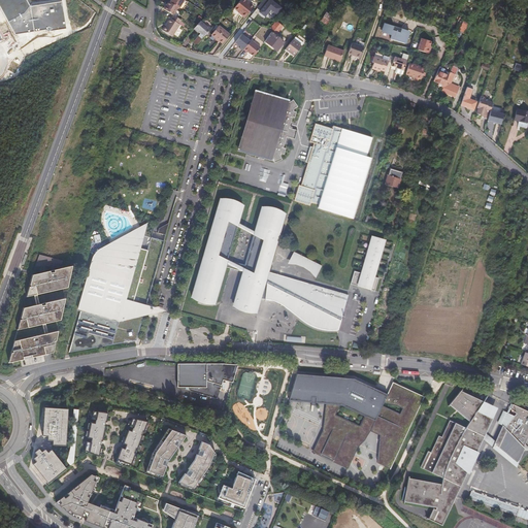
[(30,7),(26,0),(0,0),(0,6),(15,34),(67,28),(62,0),(30,7)]
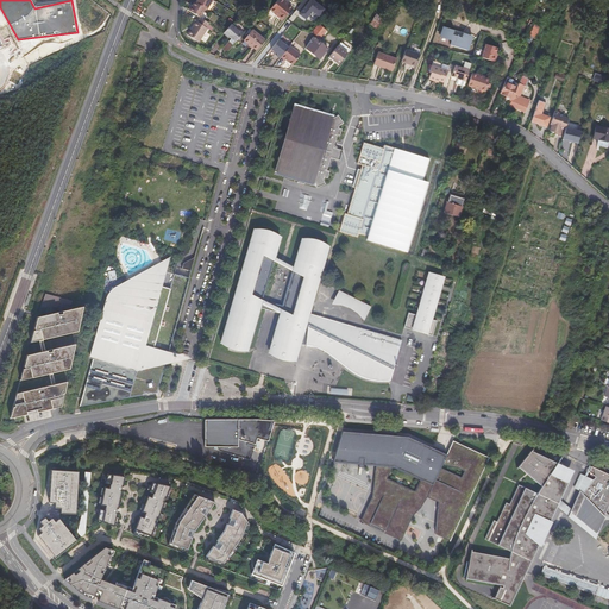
[(283,0),(277,0),(270,10),(283,19),(294,7),(283,0)]
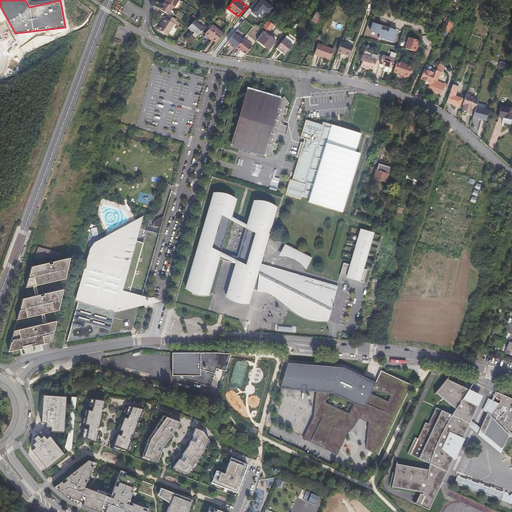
[(260,0),(255,0),(248,9),(251,12),(251,13),(256,17),(261,11),(264,13),(267,15),(272,9),(260,0)]
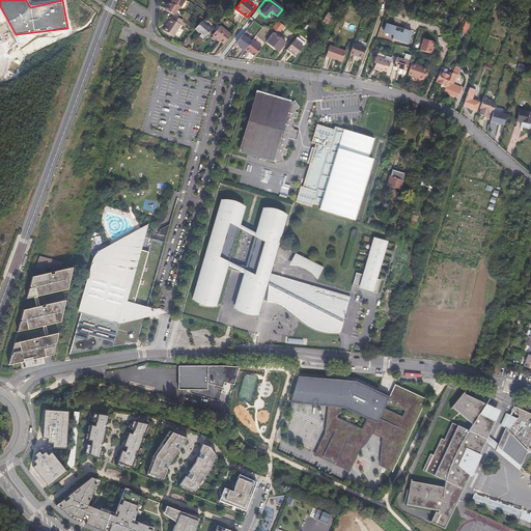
[(169,1),(168,1),(166,4),(163,9),(173,16),(178,7),(169,1)]
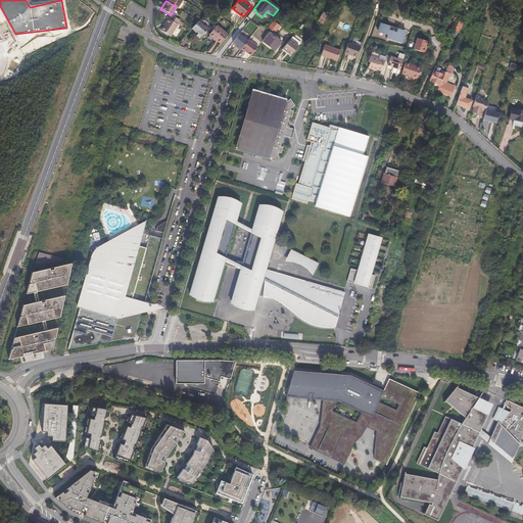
[(434,21),(436,18),(424,12),(422,16),(434,21)]
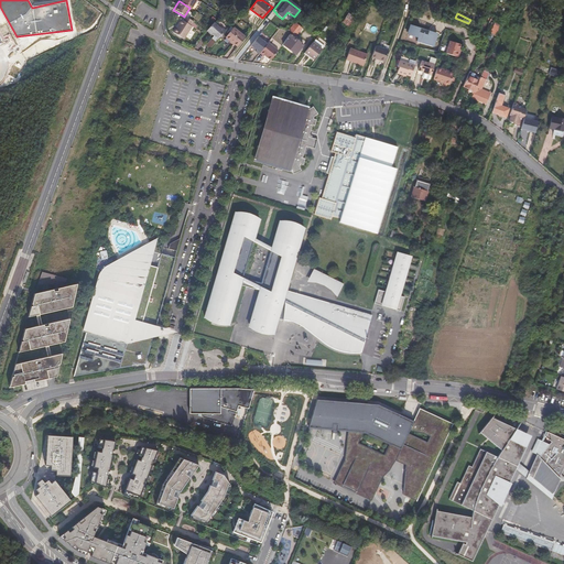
[(350,15),(344,23),(349,28),(356,20),(350,15)]
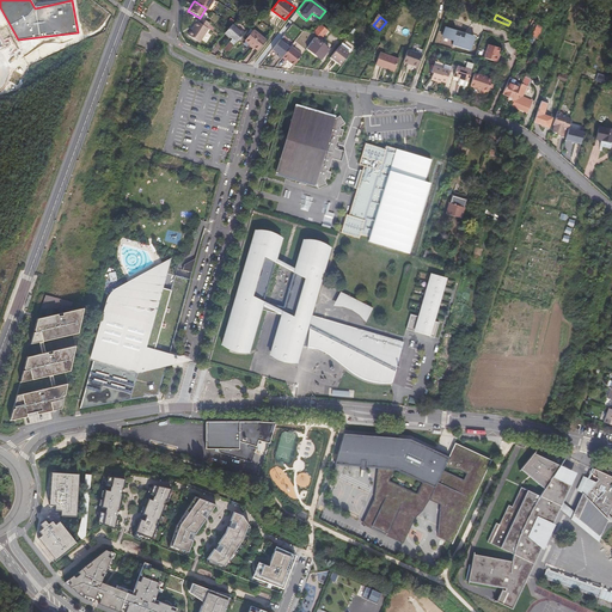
[(209,24),(202,19),(200,18),(197,22),(195,20),(187,35),(197,42),(207,29),(206,28),(209,24)]
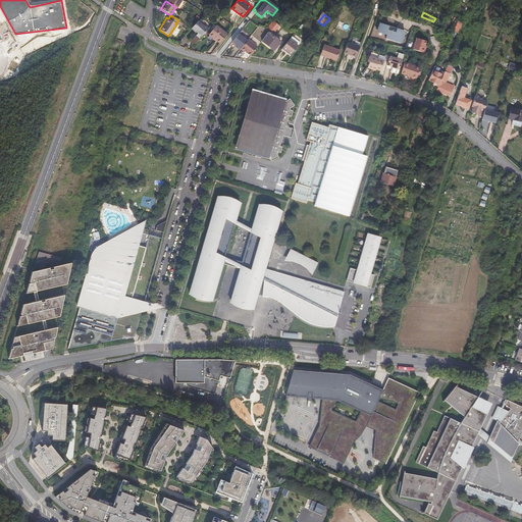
[(203,36),(210,29),(207,25),(203,24),(199,20),(198,20),(193,28),(197,32),(198,31),(199,32),(203,36)]
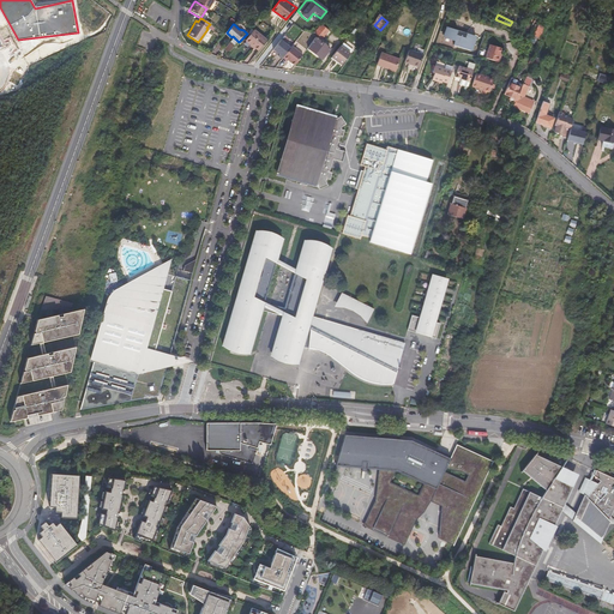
[(537,25),(534,31),(533,36),(539,38),(543,28),(537,25)]
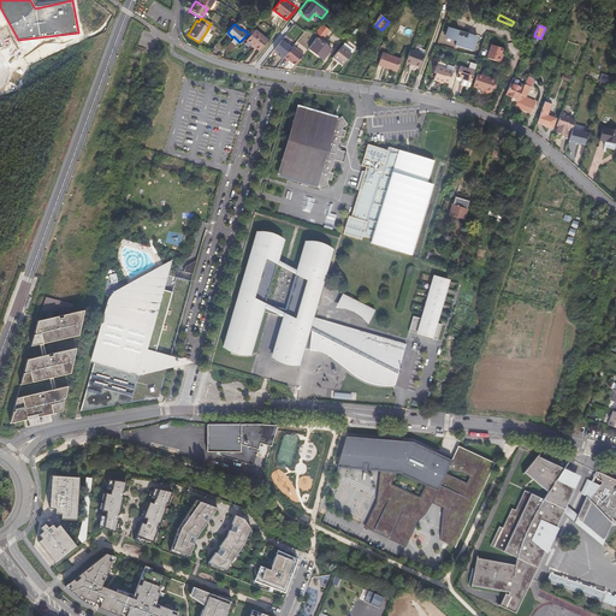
[(317,37),(308,48),(323,59),(331,49),(321,42),(330,31),(323,27),(317,34),(318,35),(320,37),(319,40),(317,37)]
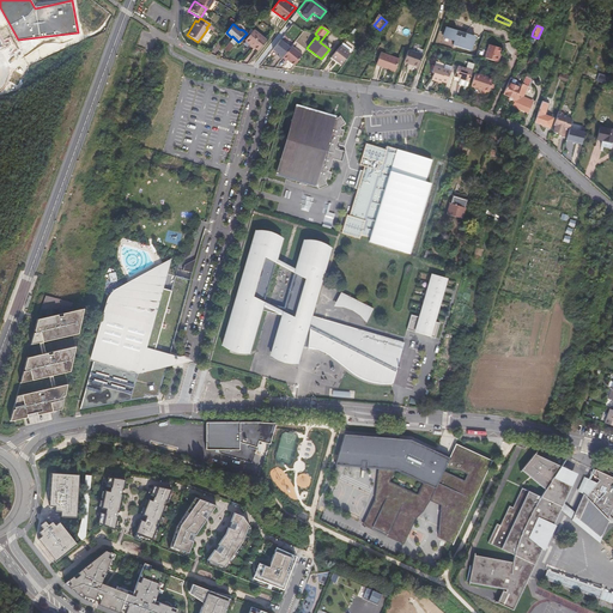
[(444,29),(442,38),(453,42),(451,47),(469,52),(474,37),(465,35),(463,37),(457,35),(455,31),(444,29)]
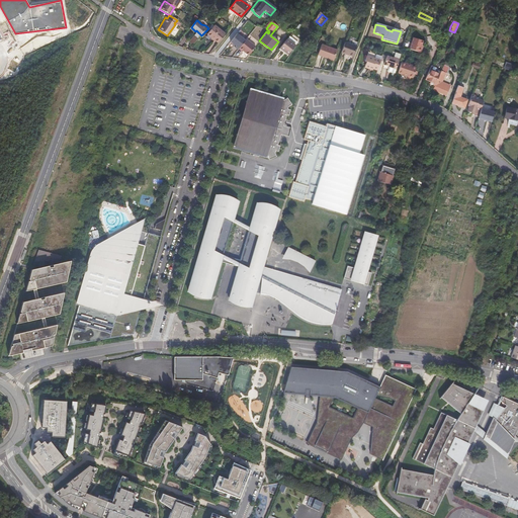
[(208,34),(219,42),(227,34),(216,25),(208,34)]
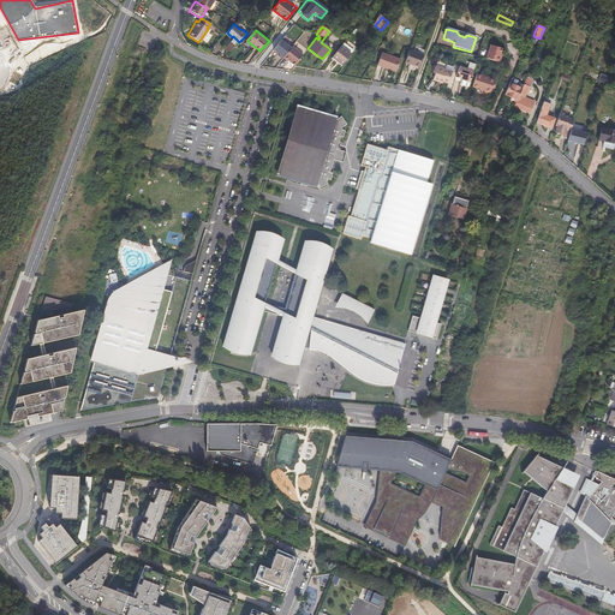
[(239,42),(234,37),(226,48),(231,52),(239,42)]
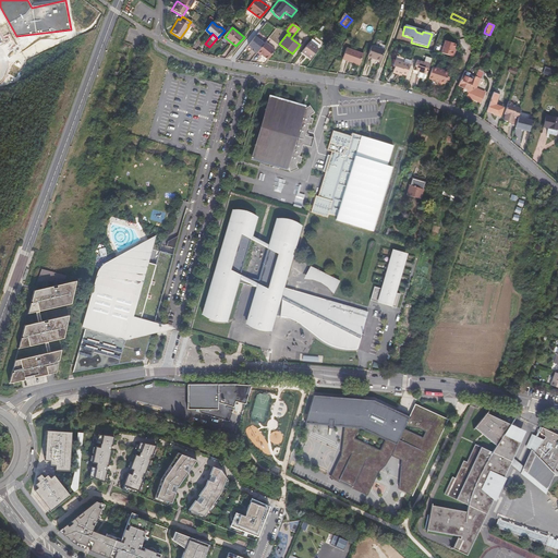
[(253,52),(255,55),(256,53),(264,45),(255,38),(249,46),(253,50),(253,52)]
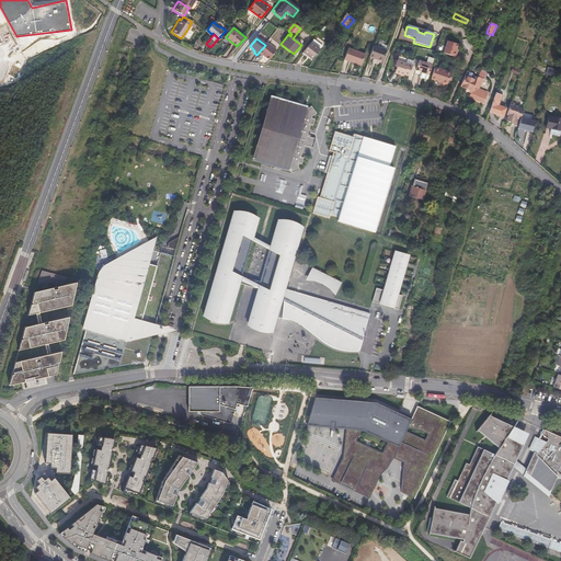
[(322,45),(315,38),(311,42),(320,48),(322,45)]
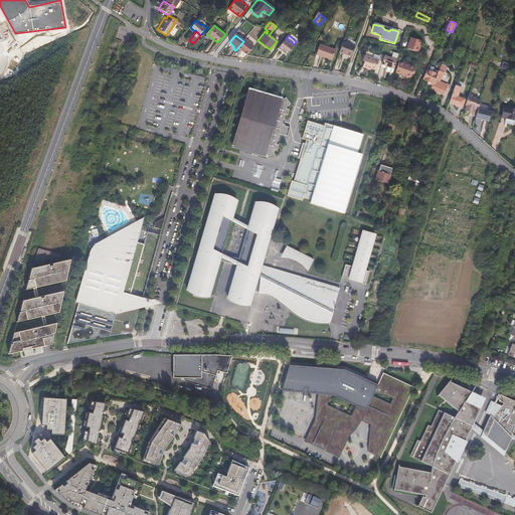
[(419,40),(409,37),(406,48),(418,52),(419,48),(417,47),(419,40)]
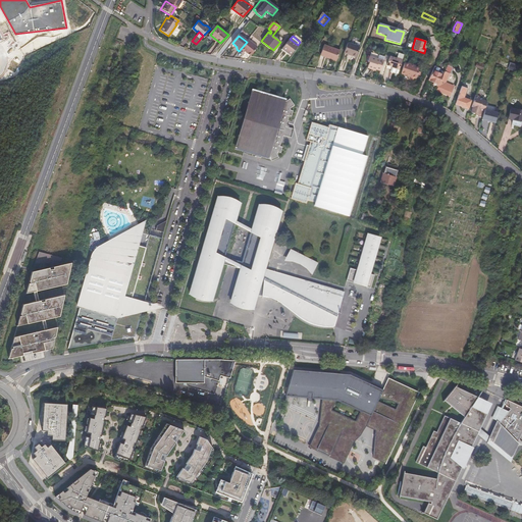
[(290,56),(299,45),(298,45),(290,39),(281,50),(290,56)]
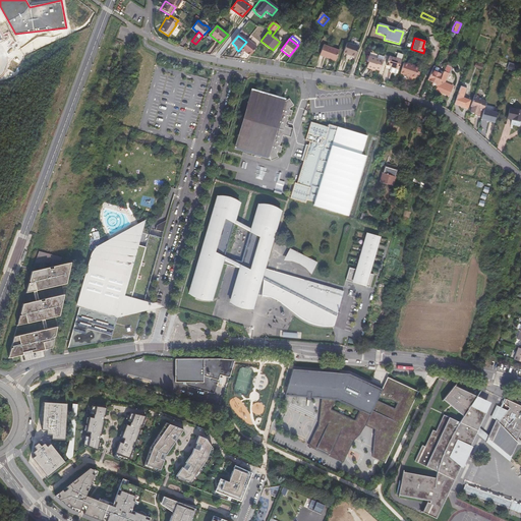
[(255,48),(247,41),(246,42),(239,50),(242,53),(243,52),(249,57),(255,48)]
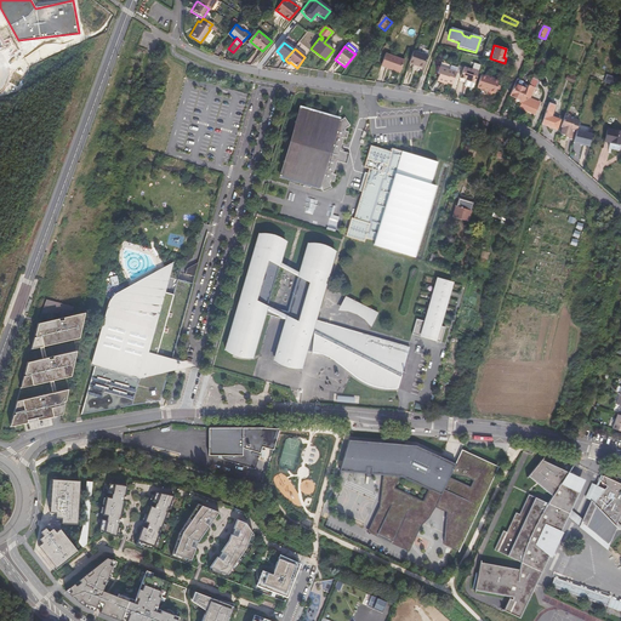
[(421,70),(426,58),(411,52),(408,66),(421,70)]
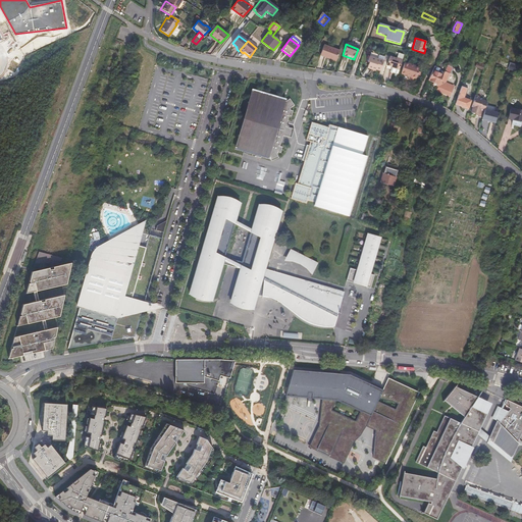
[(335,61),(338,52),(322,46),(318,57),(326,60),(327,58),(335,61)]
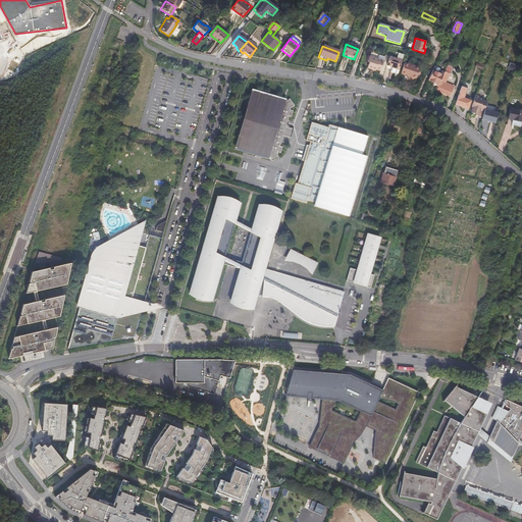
[(382,61),(384,57),(370,52),(369,56),(382,61)]
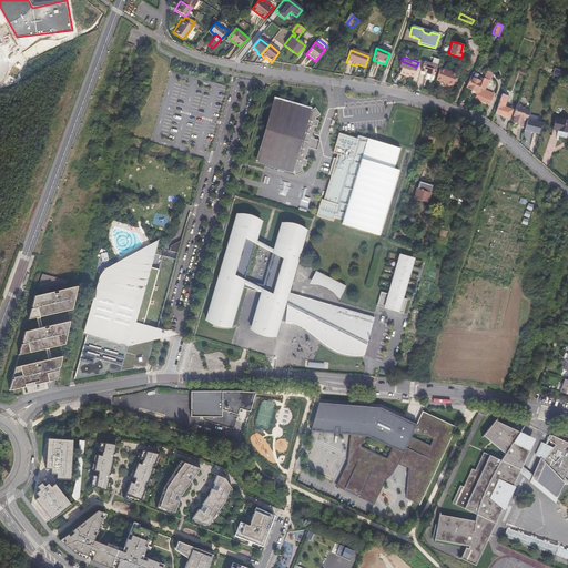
[(404,74),(413,78),(416,67),(402,61),(399,67),(401,67),(398,73),(404,75),(404,74)]
